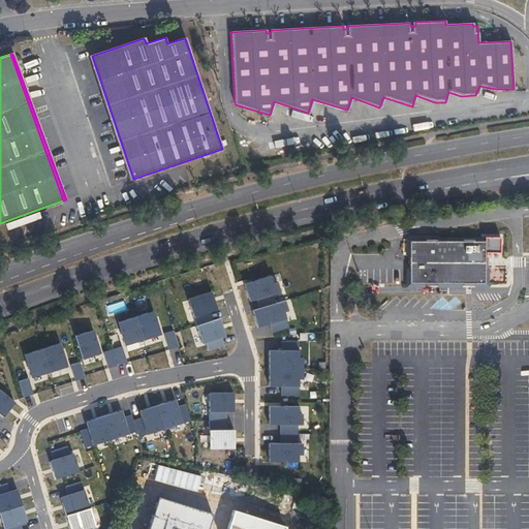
[(133,179),(92,56),(89,57),(130,180),(133,179)]
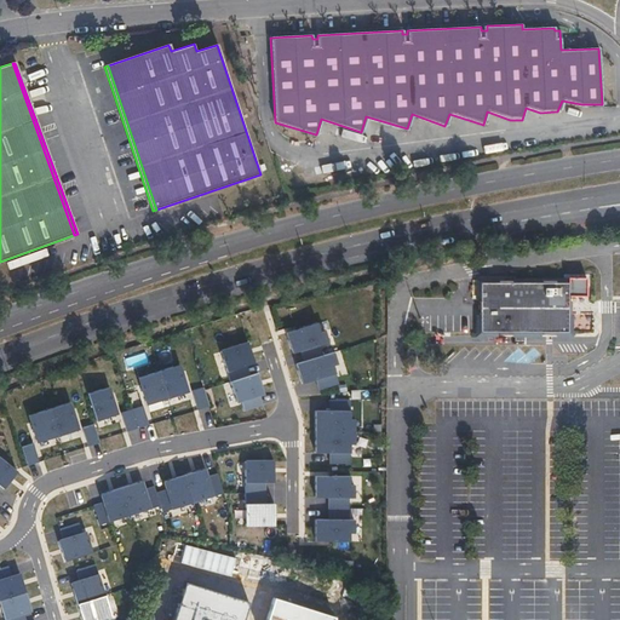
[(587,279),(570,279),(570,296),(587,296),(587,279)]
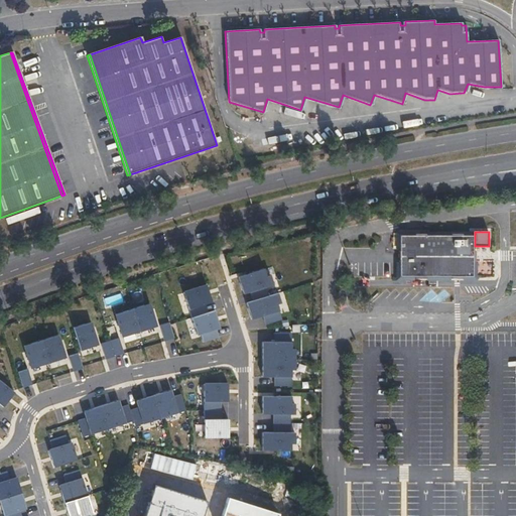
[(472,235),(398,235),(398,276),(472,277),(472,235)]
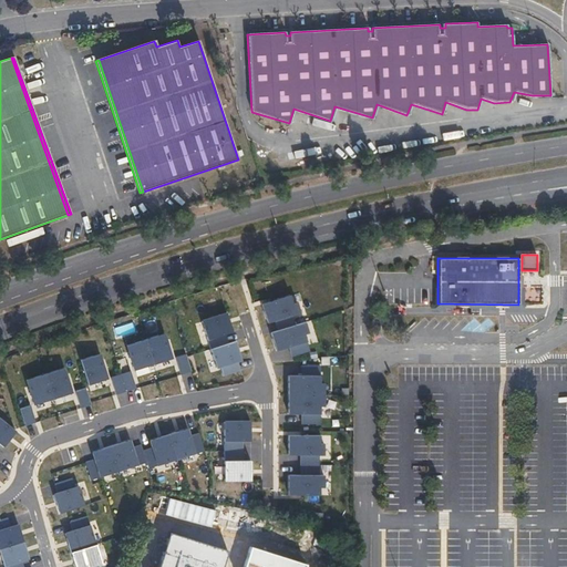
[(292,290),(263,299),(268,318),(275,316),(292,310),(299,308),(292,290)]
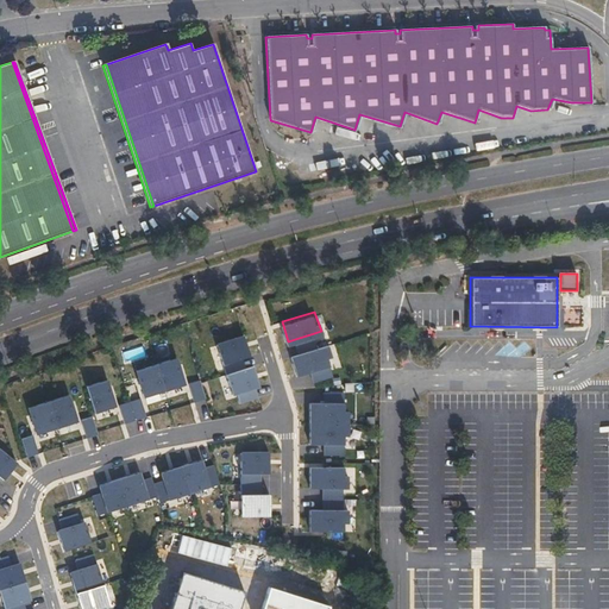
[(314,333),(295,339),(299,350),(318,343),(314,333)]
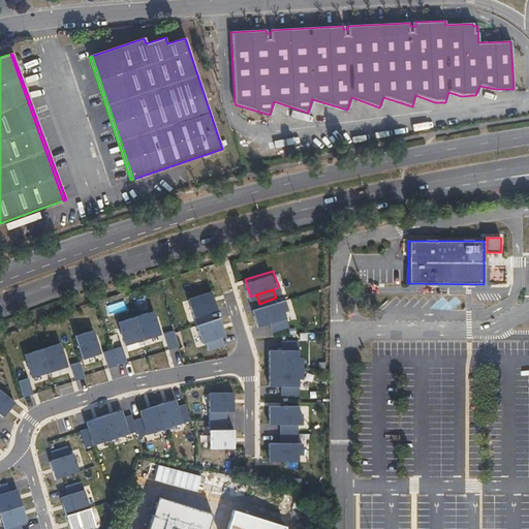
[(213,291),(188,299),(194,317),(219,309),(213,291)]
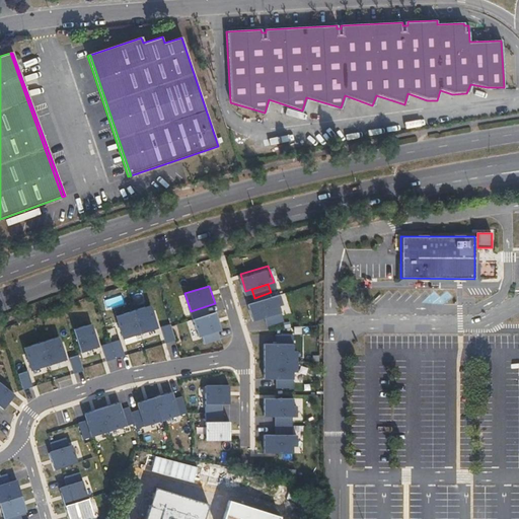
[(254,298),(247,300),(252,316),(265,312),(281,307),(276,291),(271,292),(254,298)]
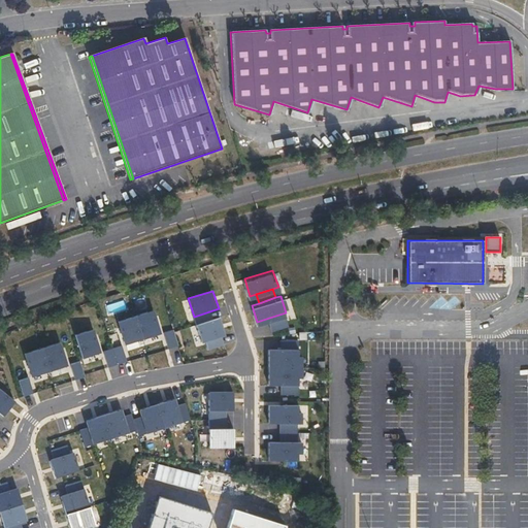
[(152,310),(118,322),(125,345),(160,334),(152,310)]
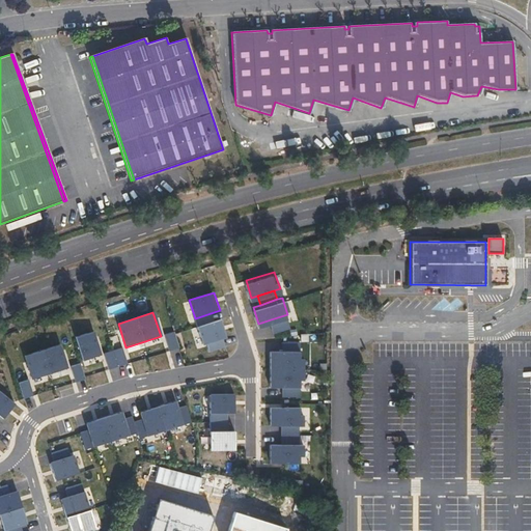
[(290,324),(287,314),(271,319),(273,329),(290,324)]
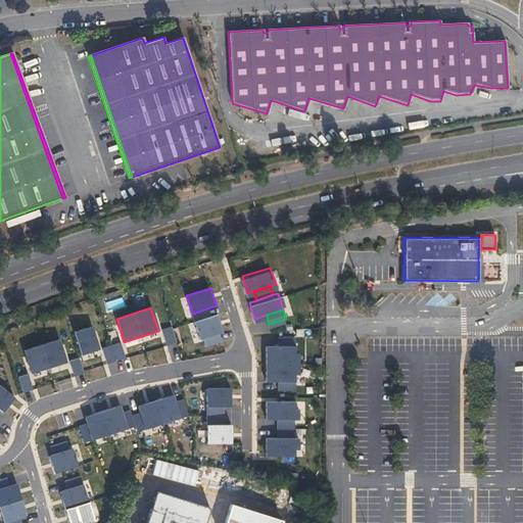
[(219,315),(194,322),(199,340),(204,339),(220,334),(225,332),(219,315)]
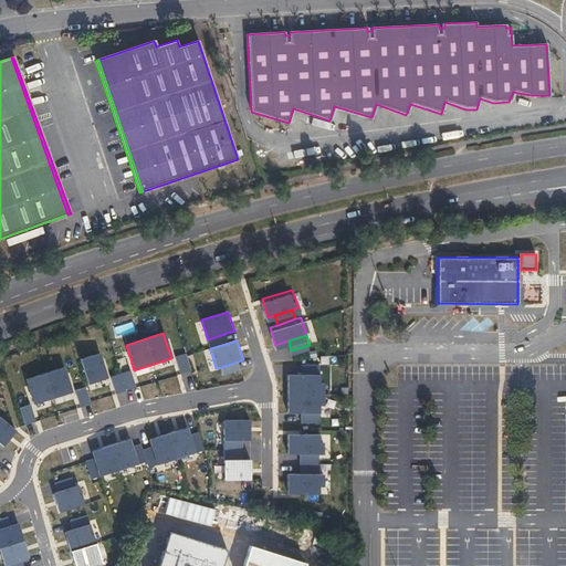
[(98,354),(80,359),(87,383),(106,377),(98,354)]
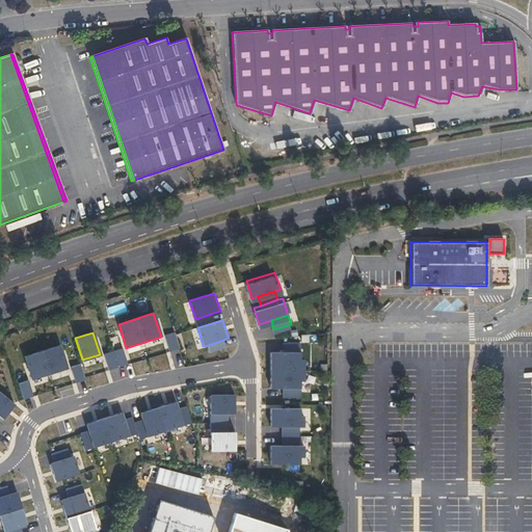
[(175,333),(165,335),(170,351),(180,349),(175,333)]
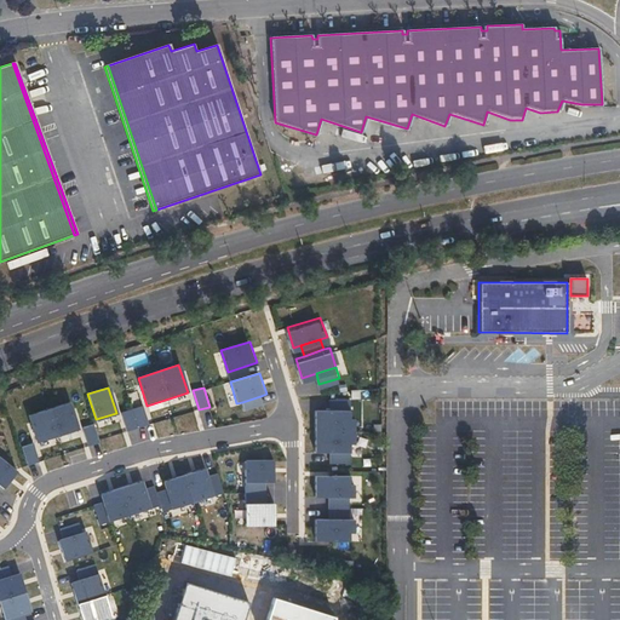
[(260,396),(242,402),(245,411),(263,405),(260,396)]
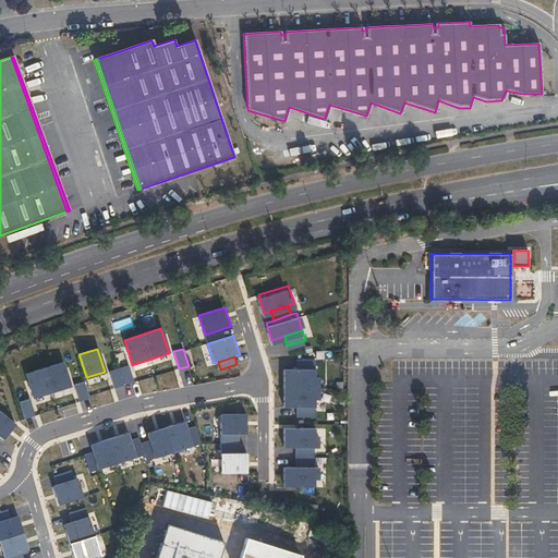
[(63,362),(45,367),(52,392),(71,386),(63,362)]
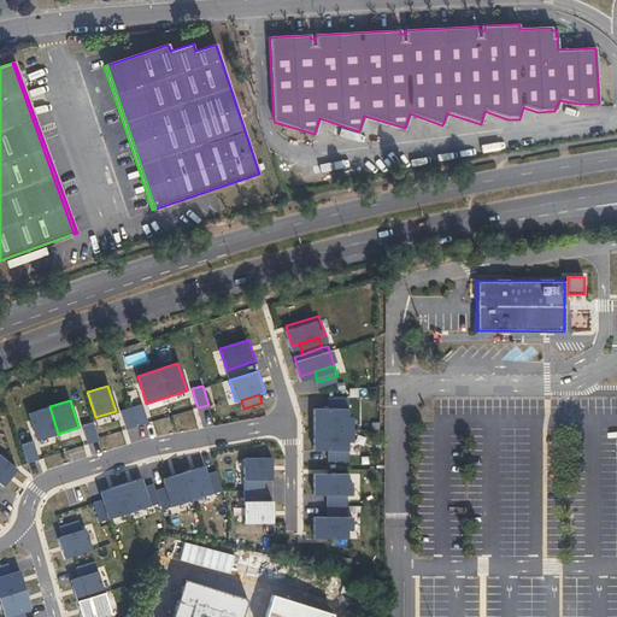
[(142,403),(131,406),(137,425),(148,422),(142,403)]
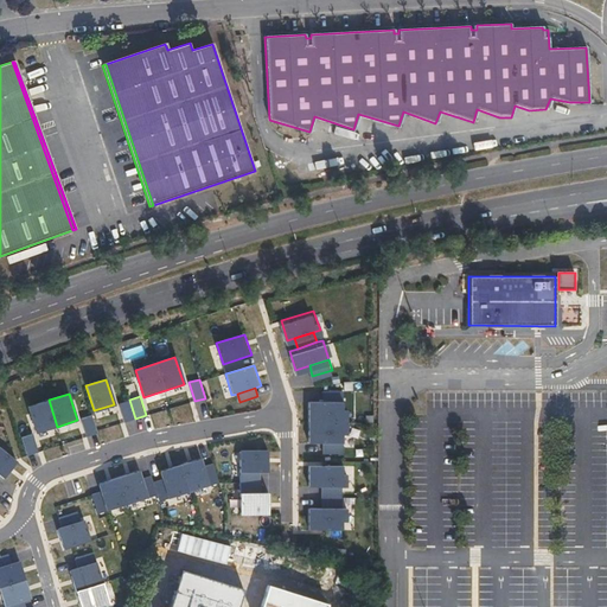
[(343,438),(343,429),(347,430),(347,404),(343,404),(343,397),(308,397),(308,438),(323,438),(343,438)]
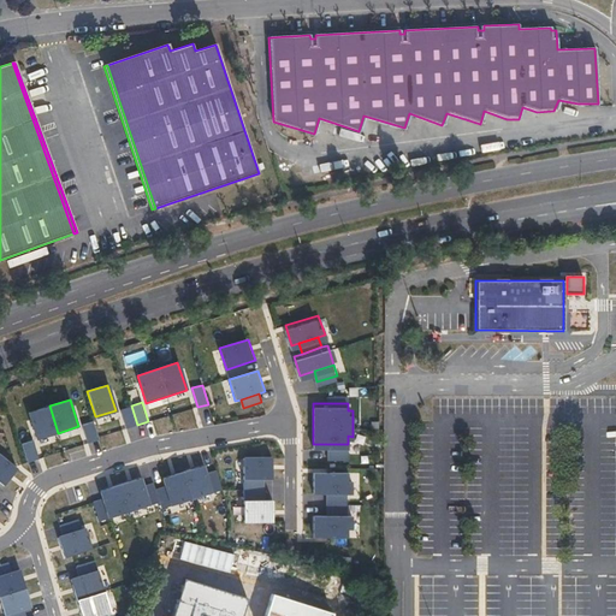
[(49,406),(28,412),(36,439),(58,433),(49,406)]
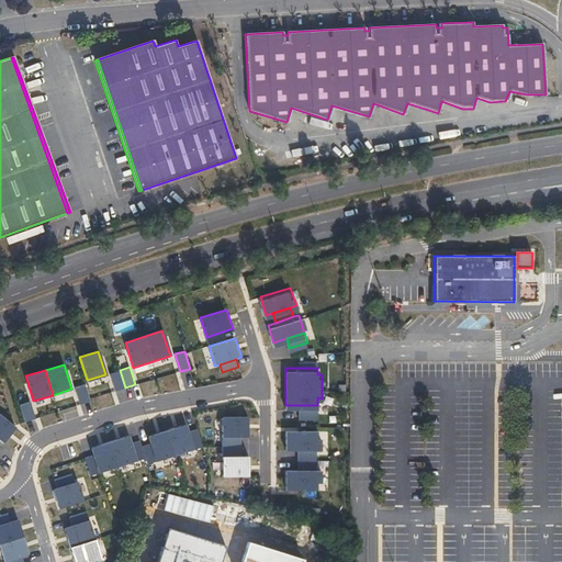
[(120,370),(110,373),(115,391),(125,388),(120,370)]
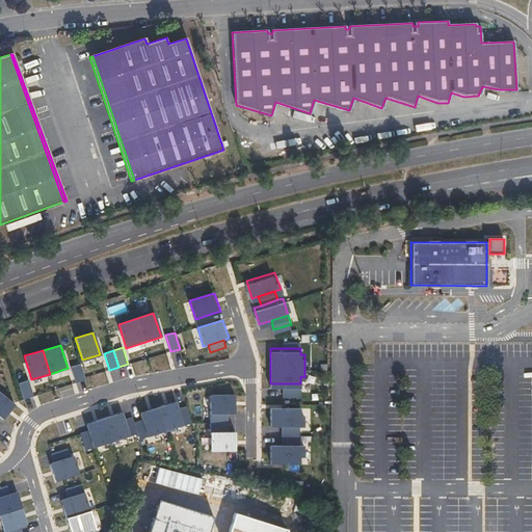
[(80,363),(71,366),(76,382),(85,379),(80,363)]
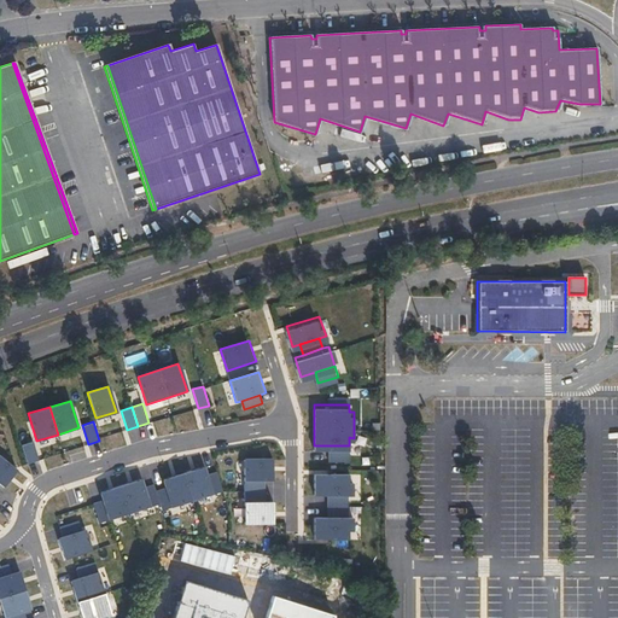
[(33,442),(22,444),(28,464),(39,461),(33,442)]
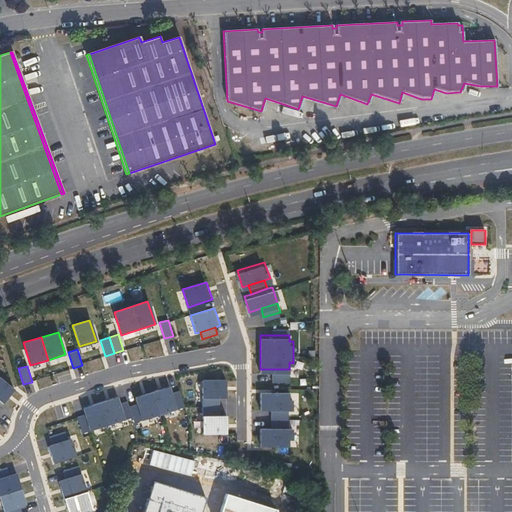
[(289,377),(289,369),(272,369),(272,377),(289,377)]
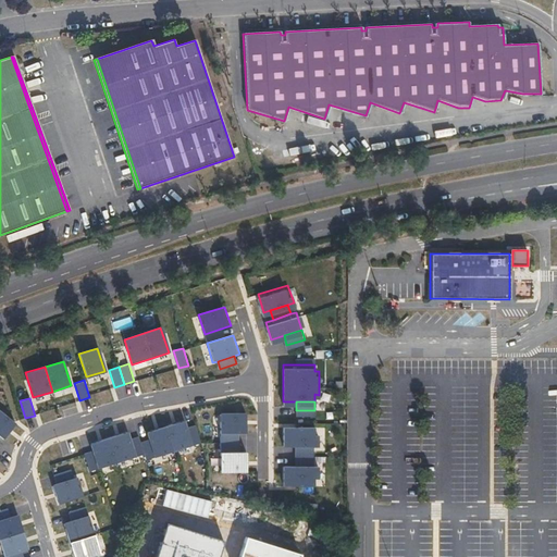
[(0,408),(0,435),(3,438),(16,422),(0,408)]
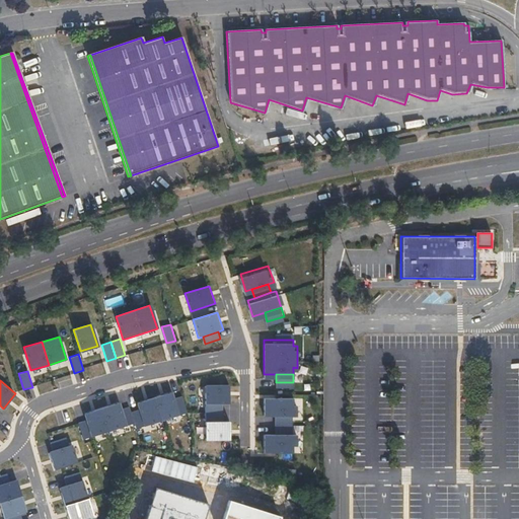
[(229,385),(206,385),(206,404),(224,404),(229,404),(229,385)]
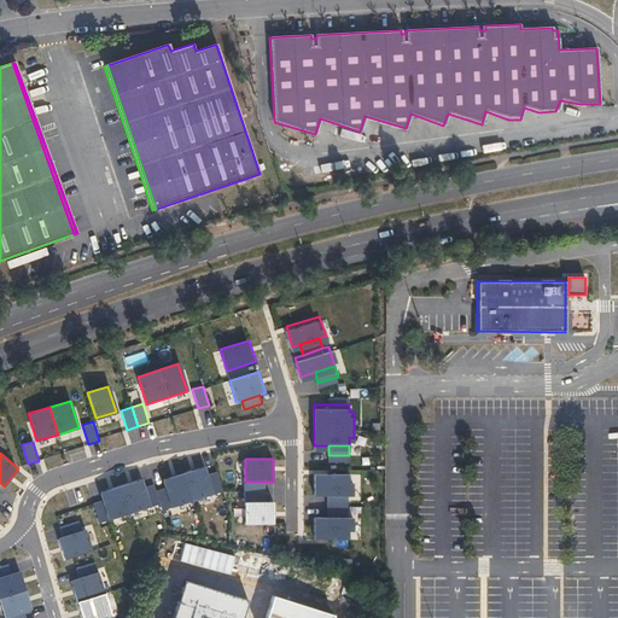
[(205,467),(163,481),(165,487),(173,508),(223,491),(217,472),(208,474),(205,467)]
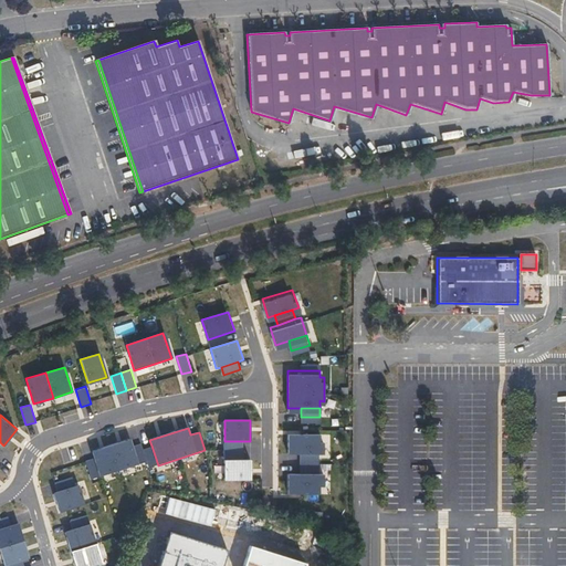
[(318,429),(289,429),(289,449),(300,449),(318,449),(323,449),(324,436),(318,436),(318,429)]
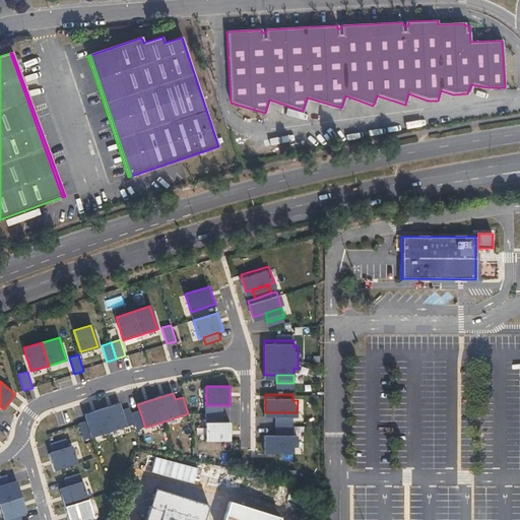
[(119,404),(84,415),(86,420),(91,439),(135,425),(131,412),(129,407),(121,410),(119,404)]
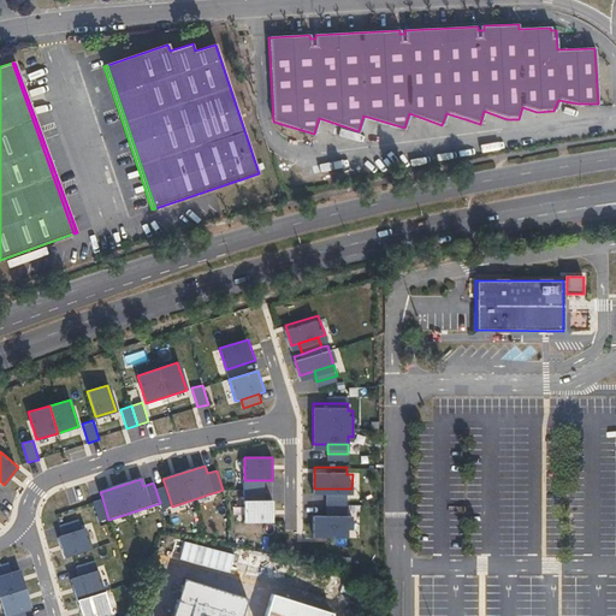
[(266,480),(244,480),(244,501),(266,501),(266,480)]
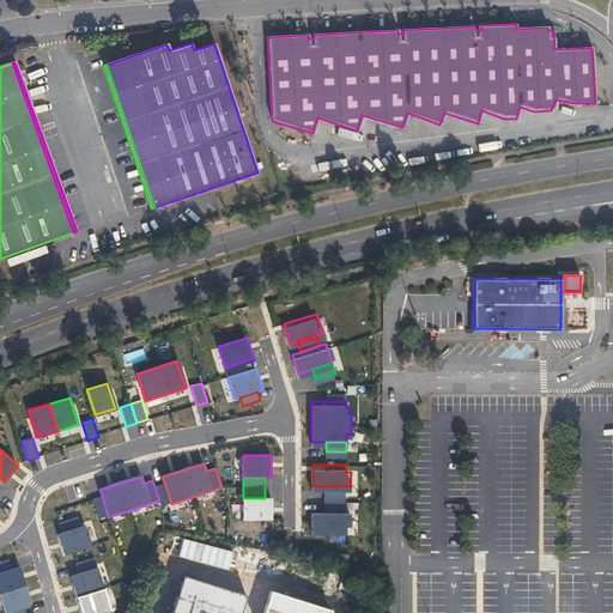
[(161,507),(171,504),(164,483),(155,486),(159,501),(161,507)]
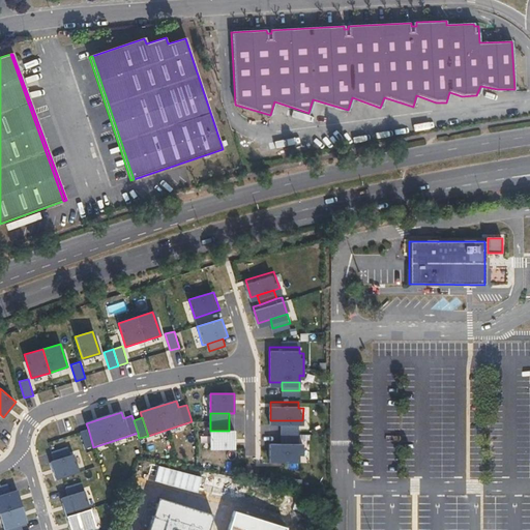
[(297,439),(298,420),(281,420),(281,439),(297,439)]
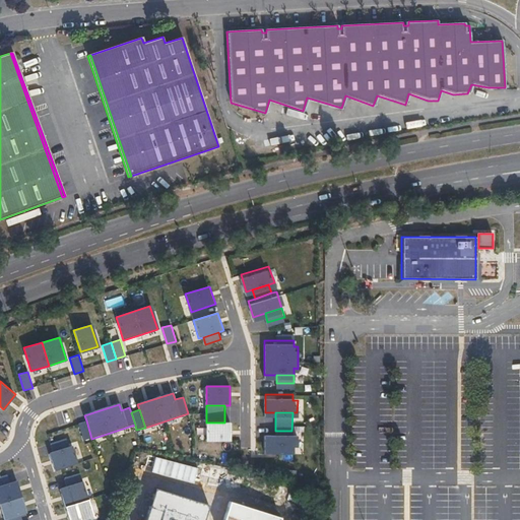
[(84,441),(91,439),(86,420),(78,424),(84,441)]
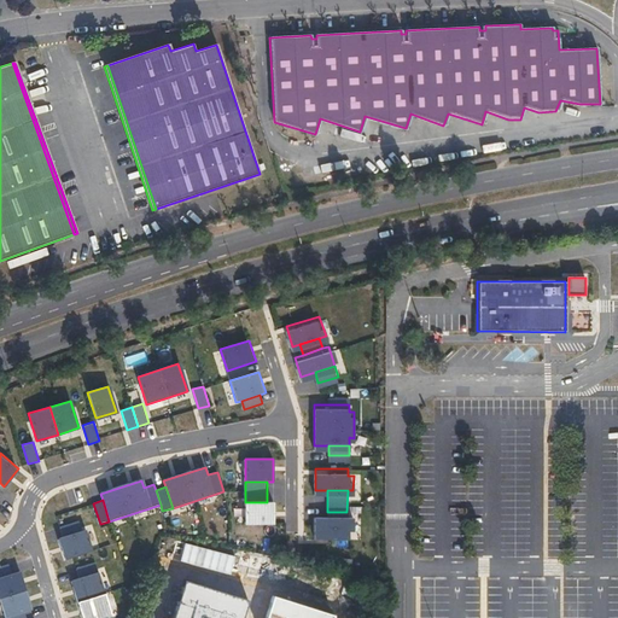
[(267,502),(245,502),(245,525),(274,525),(274,502),(267,502)]
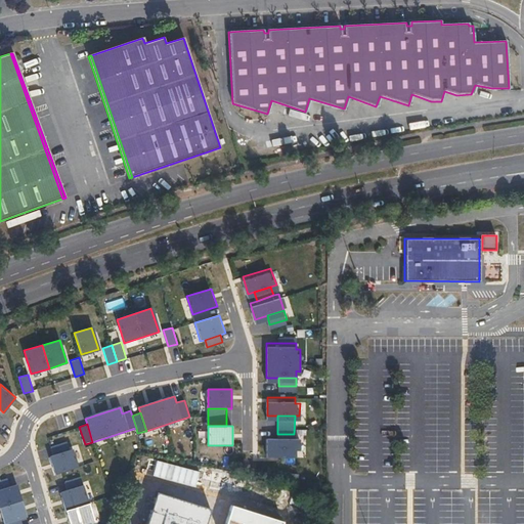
[(277,434),(267,434),(267,452),(295,453),(295,446),(300,446),(300,434),(294,434),(277,434)]
